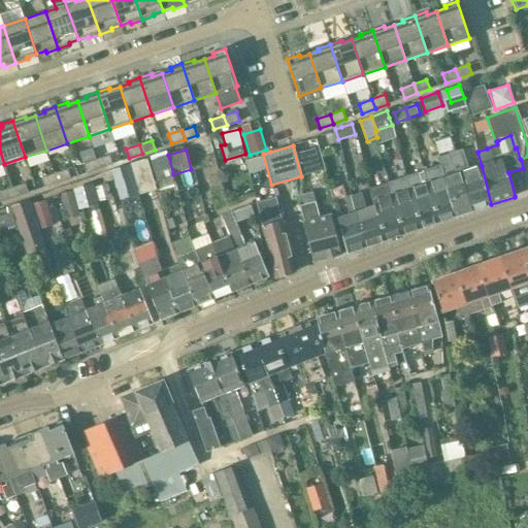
[(460,152),(452,154),(458,174),(462,173),(471,210),(491,204),(480,167),(466,171),(460,152)]
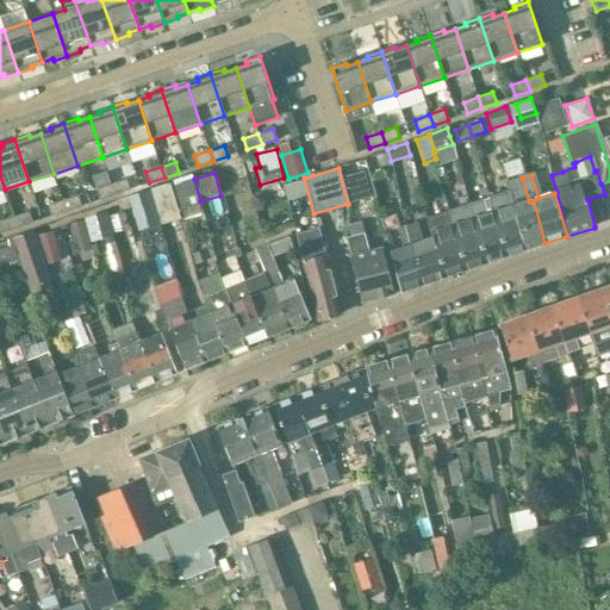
[(130,190),(126,178),(111,184),(114,194),(130,190)]
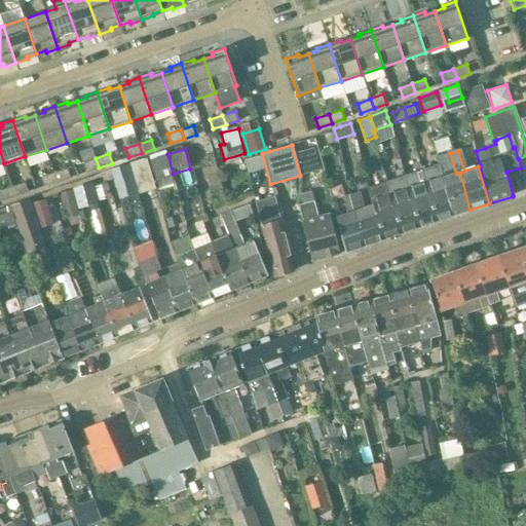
[(437,157),(439,163),(440,162),(446,185),(454,215),(470,210),(460,173),(456,174),(450,153),(437,157)]
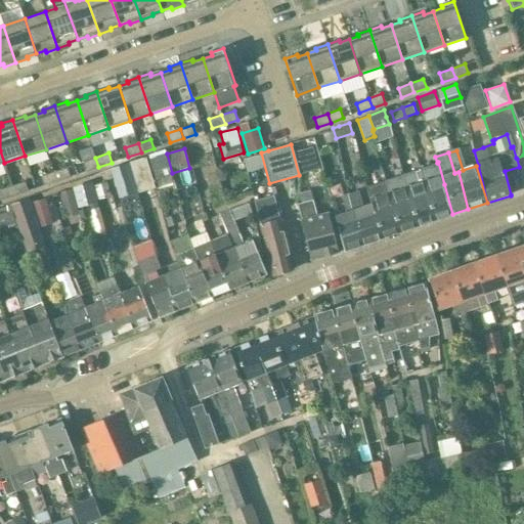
[(167,154),(149,159),(153,171),(156,179),(172,175),(171,173),(172,173),(167,154)]
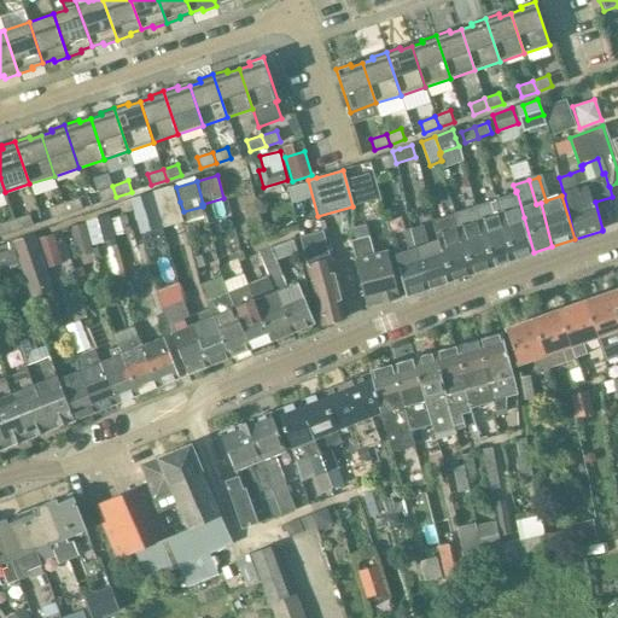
[(98,191),(101,202),(116,197),(112,186),(98,191)]
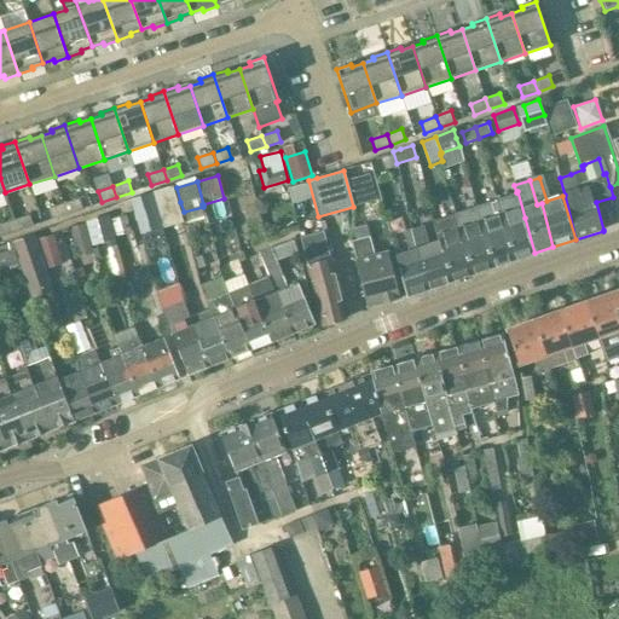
[(497,200),(496,200),(513,260),(534,253),(525,218),(518,191),(516,192),(497,198),(497,200)]
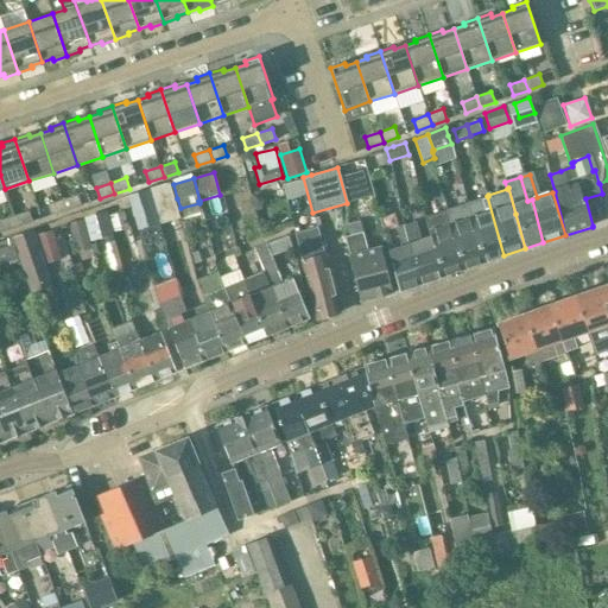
[(158,223),(147,189),(127,195),(138,229),(158,223)]
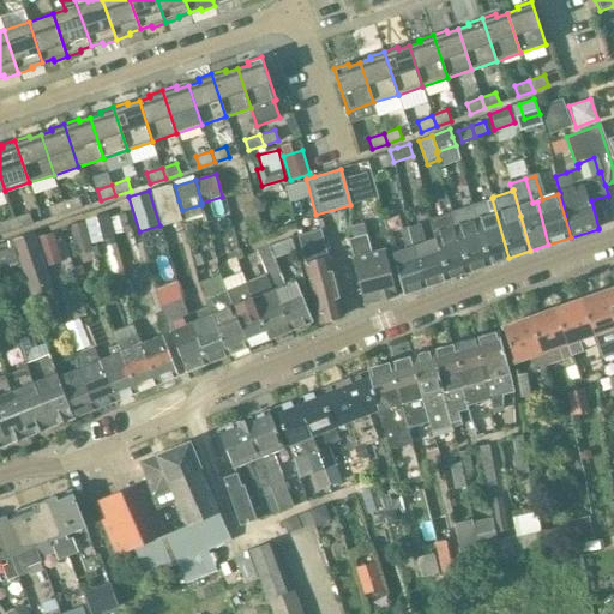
[(78,196),(64,202),(67,212),(82,206),(78,196)]
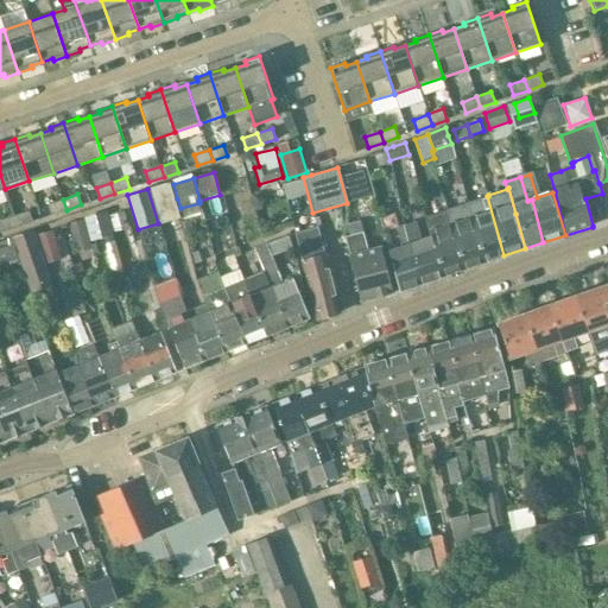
[(468,203),(467,203),(483,263),(504,255),(487,196),(488,196),(488,195),(468,202),(468,203)]
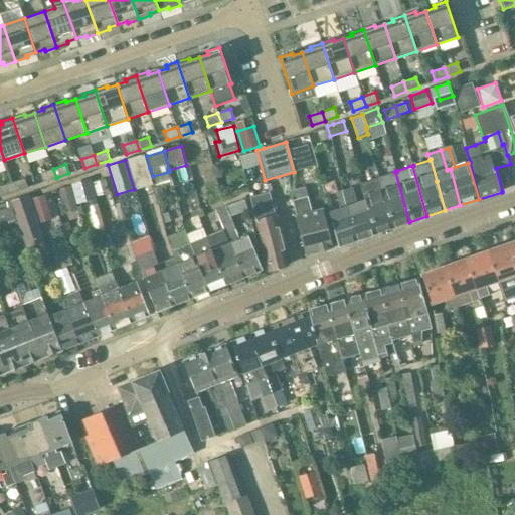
[(40,173),(43,182),(56,178),(53,169),(40,173)]
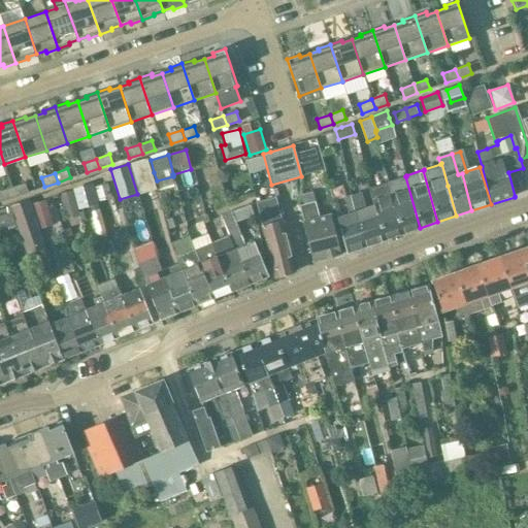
[(389,183),(388,183),(393,204),(402,234),(420,228),(405,176),(406,176),(406,175),(389,182),(389,183)]
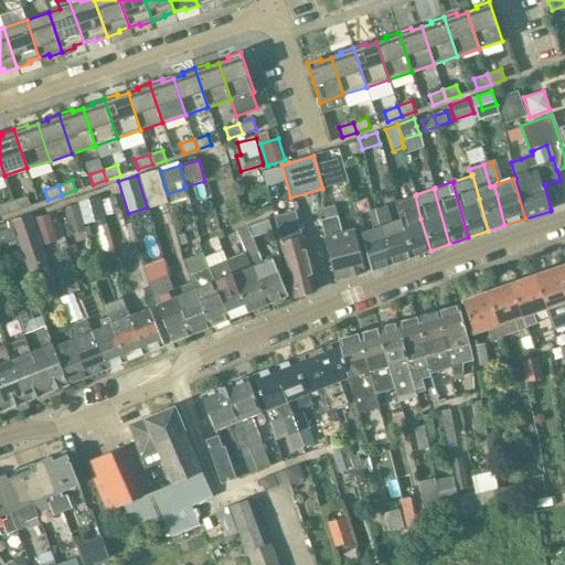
[(416,194),(394,201),(400,220),(401,220),(409,257),(430,251),(420,219),(415,195),(416,195),(416,194)]
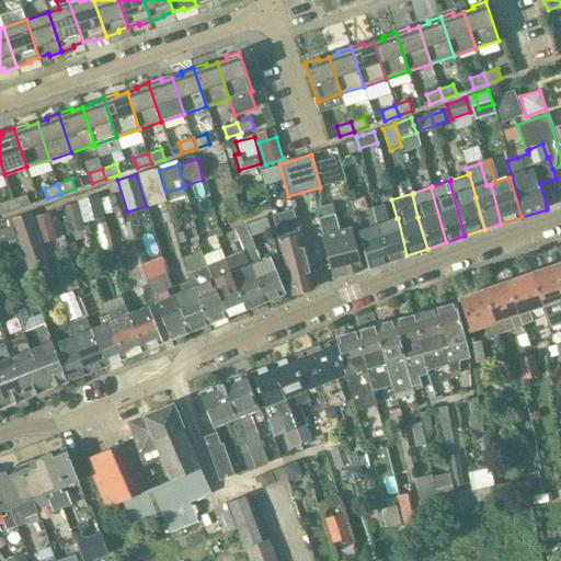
[(30,204),(26,194),(13,198),(16,208),(30,204)]
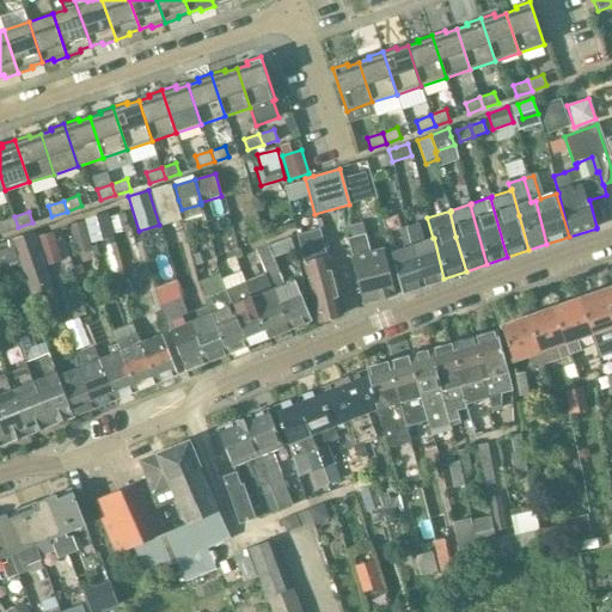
[(106,213),(91,218),(95,233),(110,228),(106,213)]
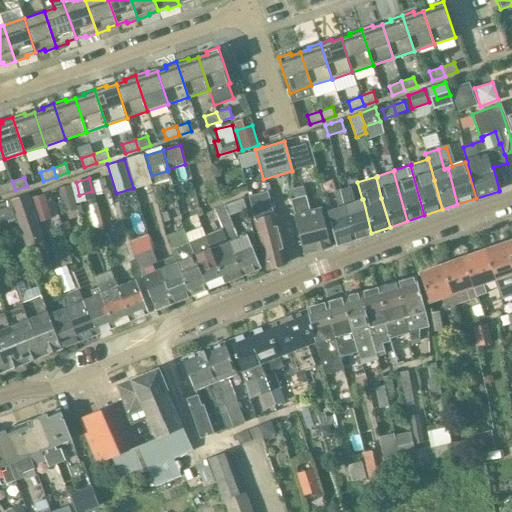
[(0,185),(0,188),(2,195),(15,190),(12,181),(0,185)]
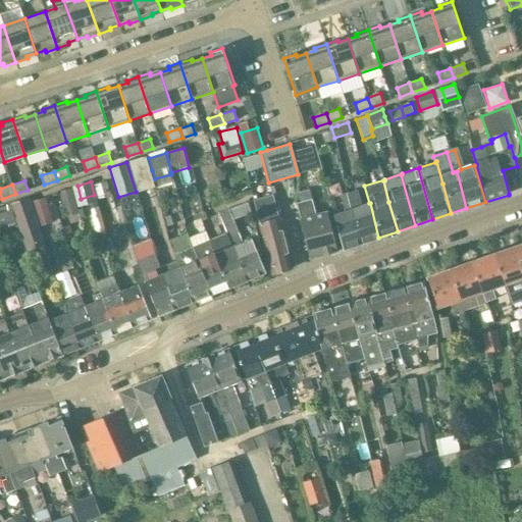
[(77,213),(72,193),(71,189),(59,192),(65,216),(77,213)]
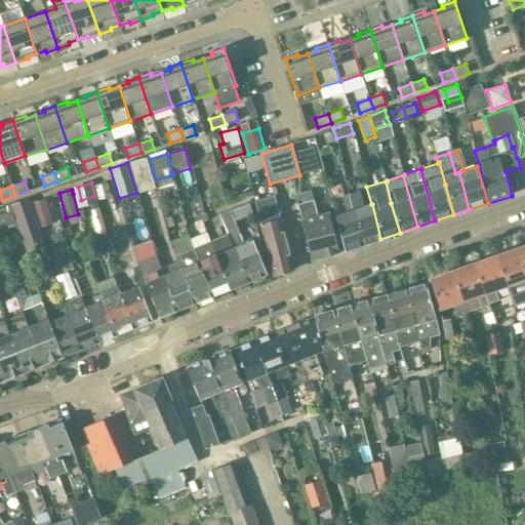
[(359,192),(350,195),(363,245),(380,239),(372,204),(371,204),(363,207),(359,192)]
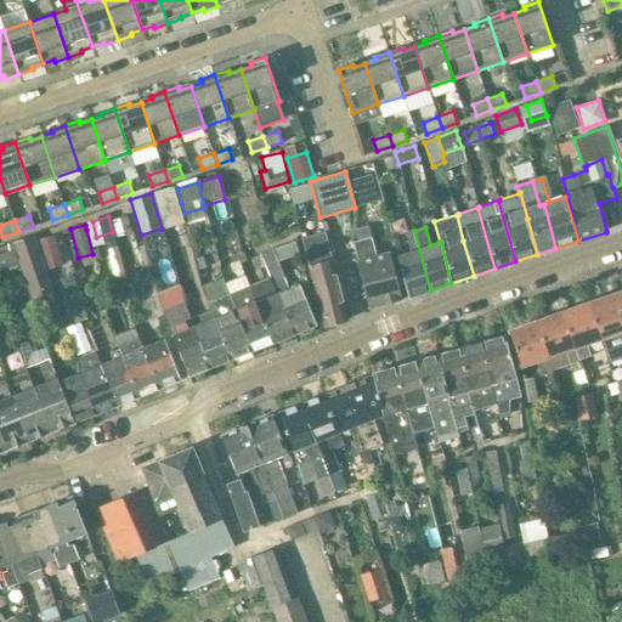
[(412,252),(399,256),(410,298),(430,290),(414,231),(407,233),(410,244),(412,252)]
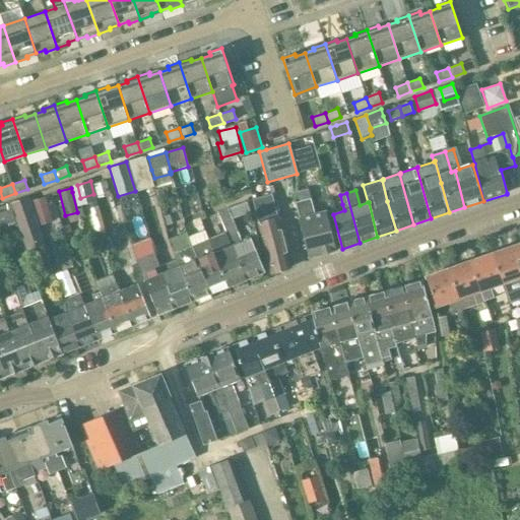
[(257,222),(271,274),(291,267),(278,216),(272,194),(253,199),(259,222),(257,222)]
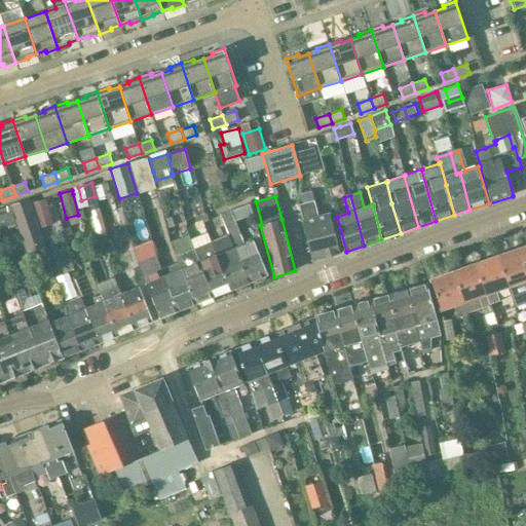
[(39,228),(52,224),(45,198),(32,202),(39,228)]
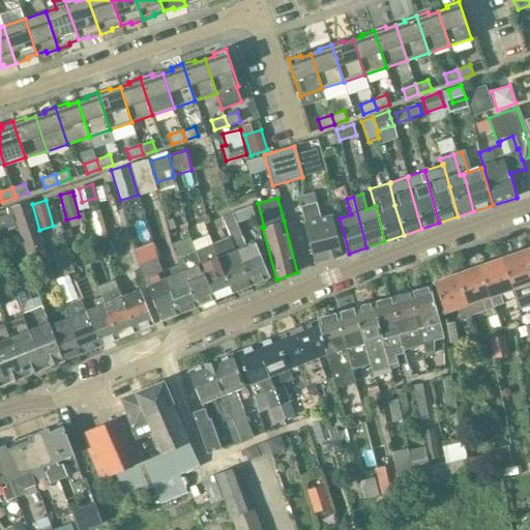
[(18,204),(9,207),(16,226),(26,256),(46,249),(29,201),(18,204)]
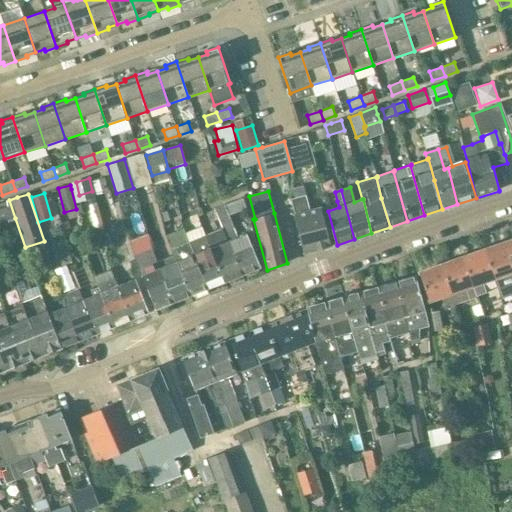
[(306,196),(290,200),(294,215),(294,216),(304,254),(331,247),(321,209),(310,211),(306,196)]
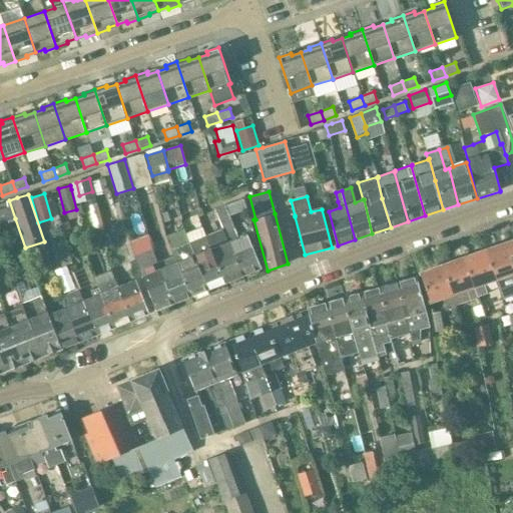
[(0,203),(0,222),(15,218),(9,200),(0,203)]
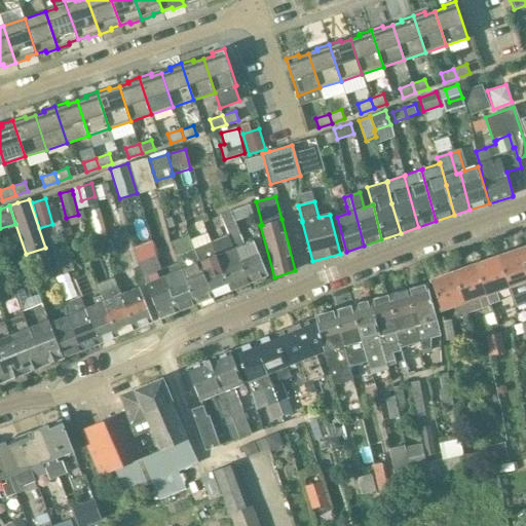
[(224,213),(220,214),(228,233),(229,235),(248,284),(255,280),(257,282),(263,279),(264,276),(266,275),(259,256),(263,255),(258,234),(253,235),(252,241),(243,246),(234,222),(230,211),(224,213)]
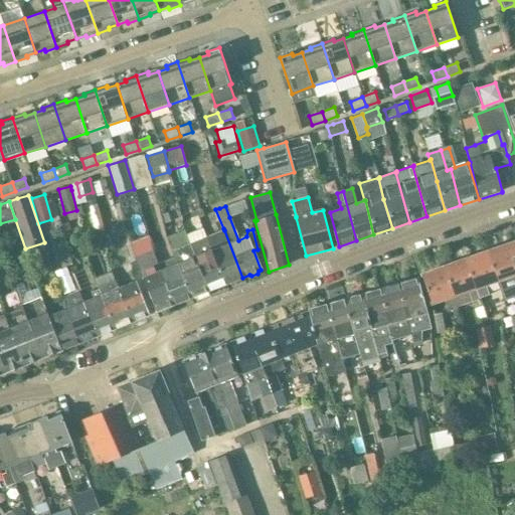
[(202,228),(186,234),(190,244),(189,244),(207,291),(225,285),(209,245),(207,237),(206,237),(202,228)]
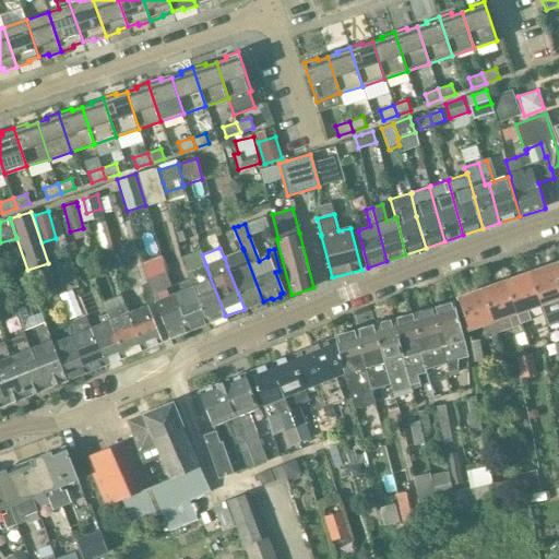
[(244,250),(225,258),(227,266),(245,309),(263,301),(244,250)]
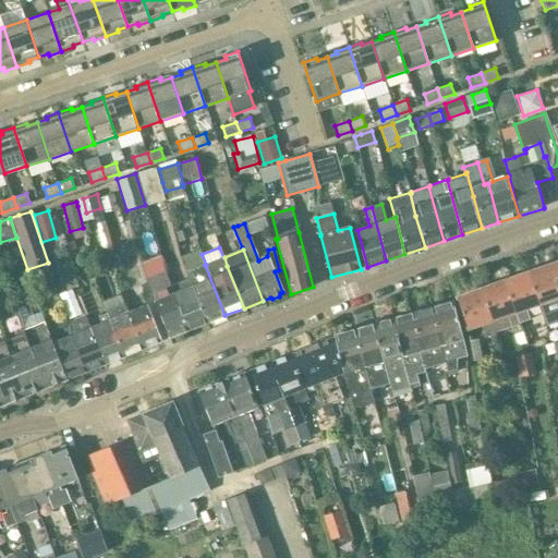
[(183,264),(165,271),(187,330),(206,323),(186,271),(185,273),(183,264)]
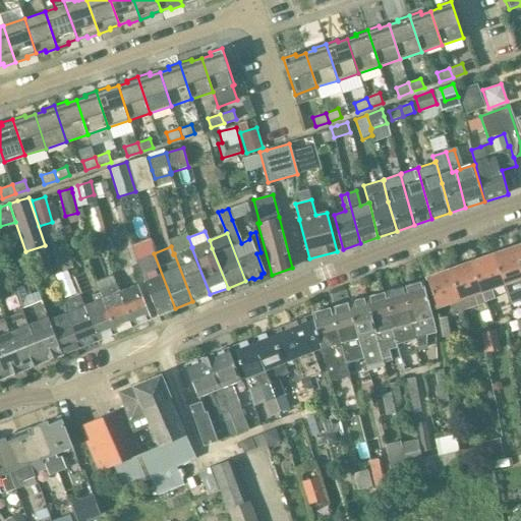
[(520,295),(520,263),(515,246),(495,253),(505,283),(513,280),(518,297),(520,295)]
